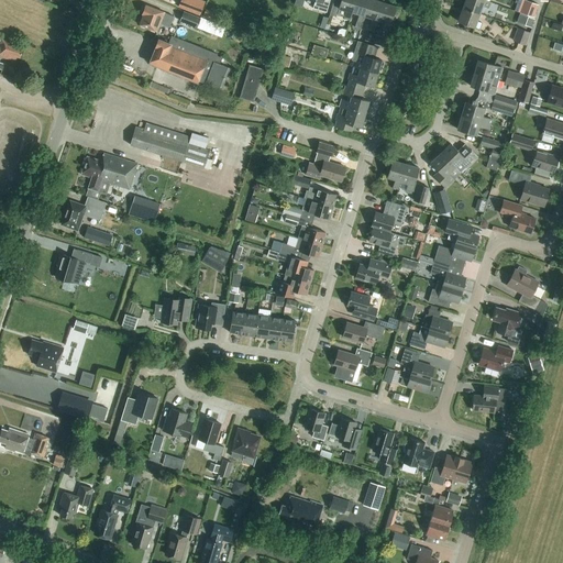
[(206,1),(202,0),(180,0),(178,6),(200,14),(206,1)]
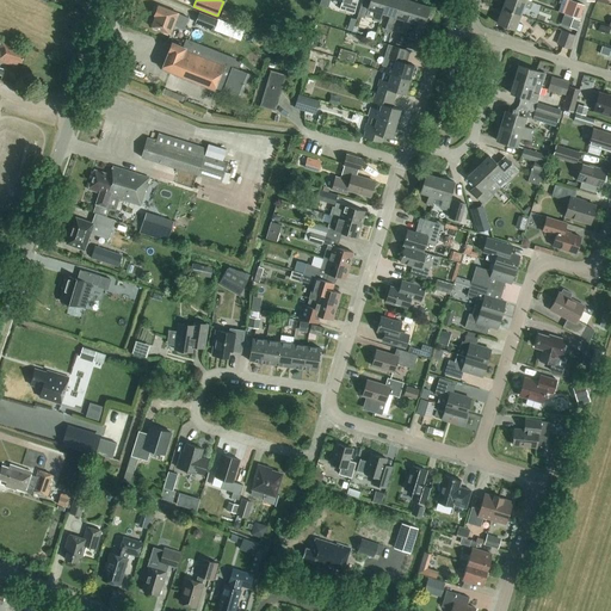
[(353,13),(357,0),(340,0),(341,0),(339,8),(353,13)]
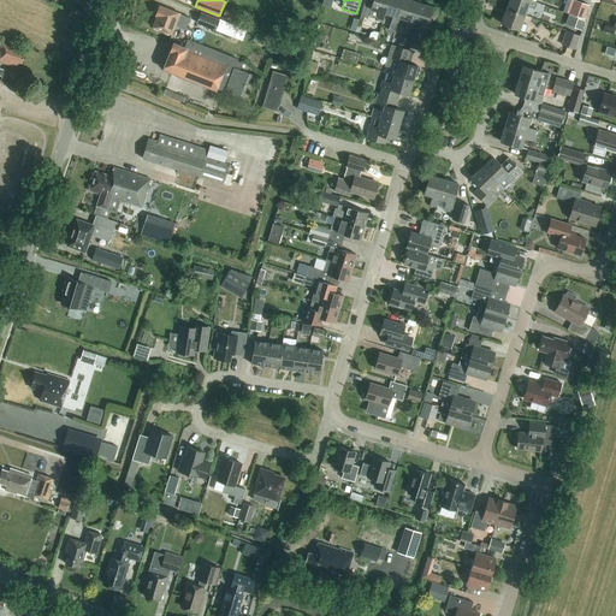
[(385,13),(388,0),(365,0),(361,16),(367,18),(371,9),(379,12),(377,21),(383,22),(385,13)]
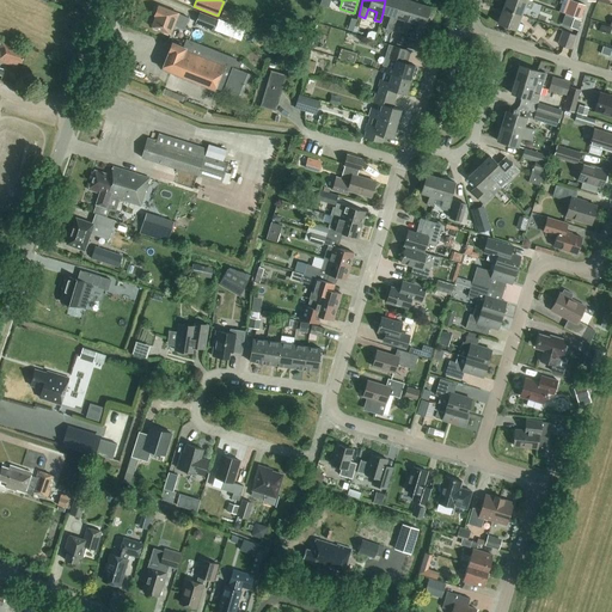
[(396,17),(401,0),(385,0),(383,13),(390,16),(386,30),(392,32),(396,18),(396,17)]
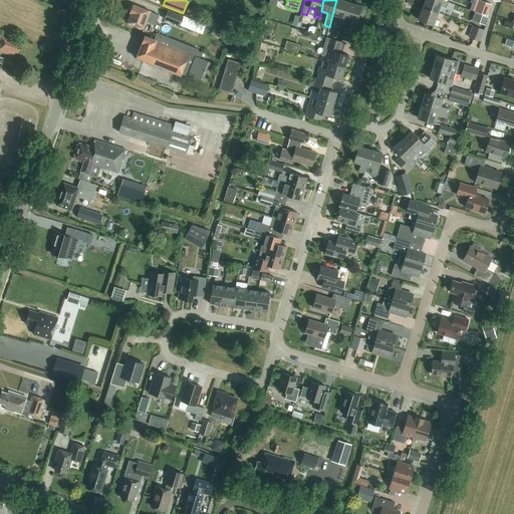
[(344,18),(349,2),(342,0),(336,0),(332,14),(332,15),(339,17),(337,24),(342,25),(344,18)]
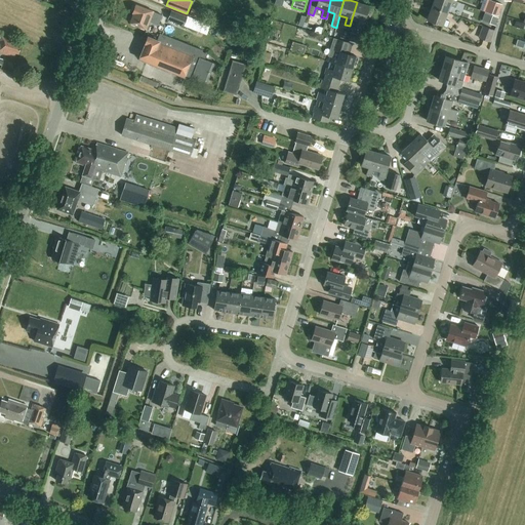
[(455,1),(451,0),(434,0),(432,7),(447,12),(449,5),(455,7),(457,2),(455,1)]
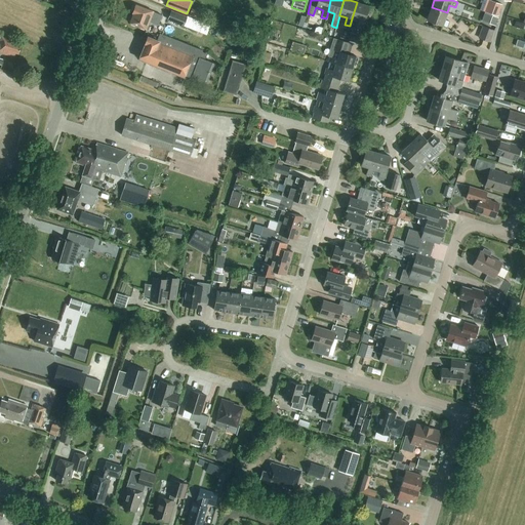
[(487,0),(483,11),(496,15),(500,4),(489,0),(487,0)]
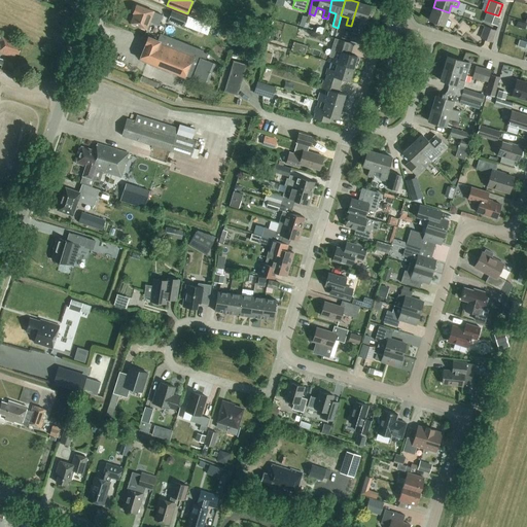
[(353,19),(360,21),(357,28),(362,30),(371,6),(358,2),(353,19)]
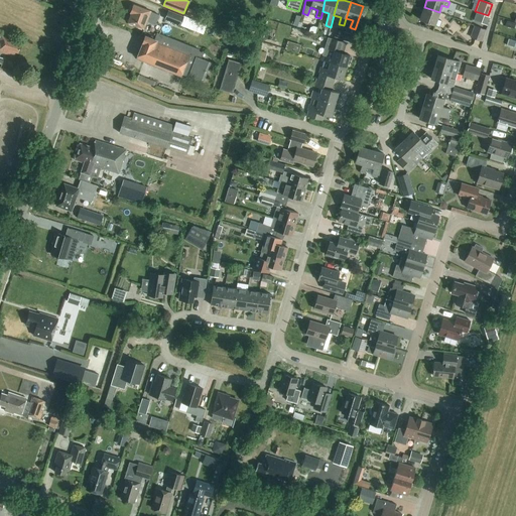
[(153,22),(156,14),(134,5),(130,13),(131,13),(128,22),(144,29),(147,19),(153,22)]
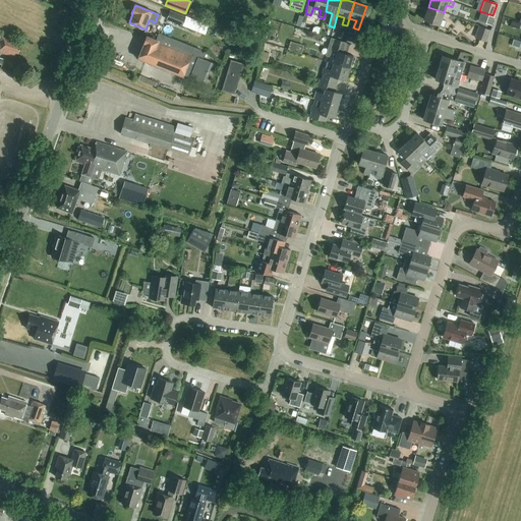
[(441,19),(444,12),(428,7),(423,19),(444,26),(446,20),(441,19)]
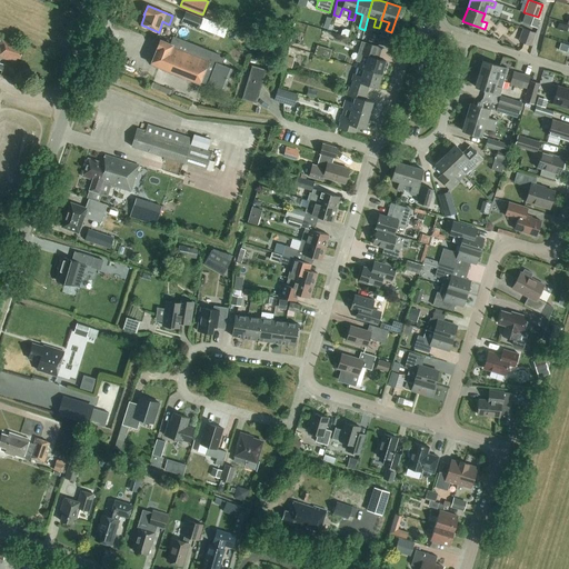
[(215,21),(218,12),(208,9),(205,17),(215,21)]
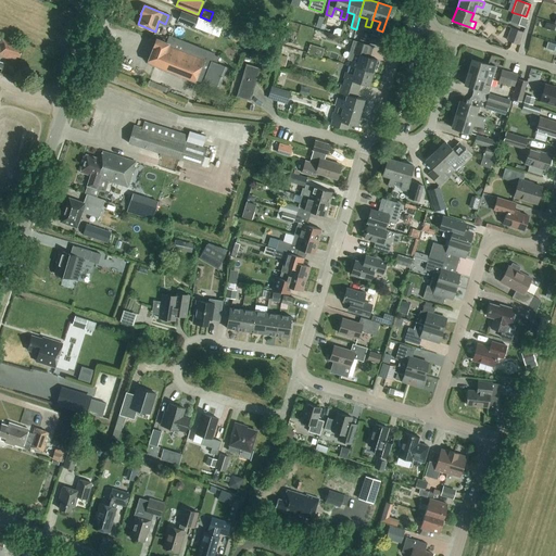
[(199,17),(181,11),(177,21),(205,32),(209,21),(199,17)]
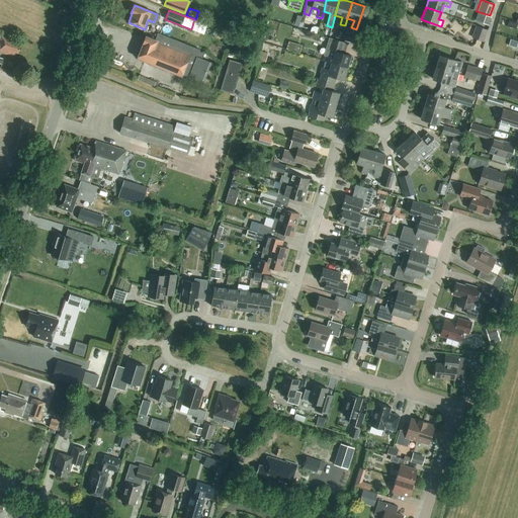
[(485,14),(482,22),(489,24),(491,16),(485,14)]
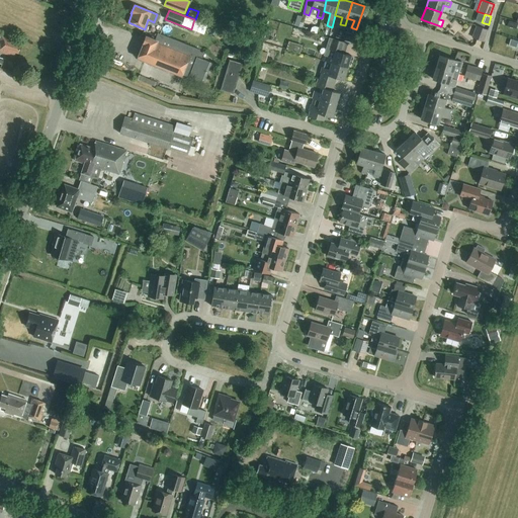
[(484,41),(488,30),(476,25),(471,37),(484,41)]
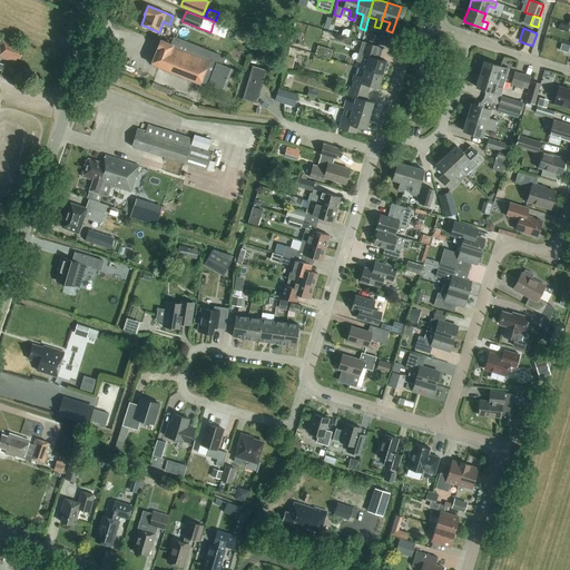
[(377,35),(375,42),(390,47),(392,39),(377,35)]
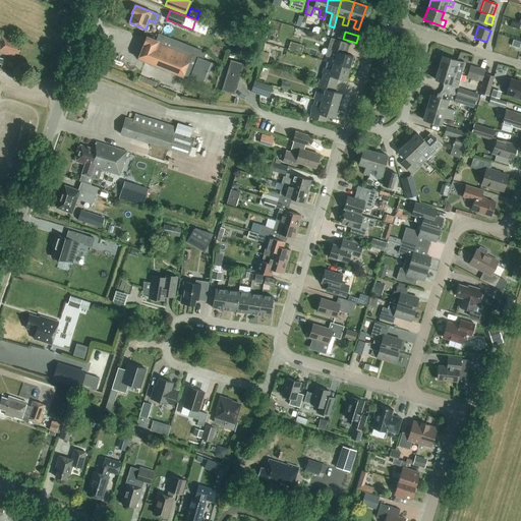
[(510,47),(513,37),(502,33),(498,43),(510,47)]
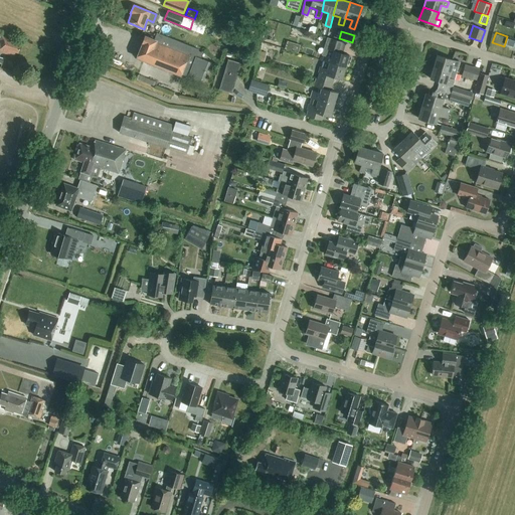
[(198,49),(157,33),(154,39),(145,35),(142,42),(142,43),(137,57),(180,75),(182,71),(190,75),(203,80),(210,62),(199,57),(202,52),(198,50),(198,49)]
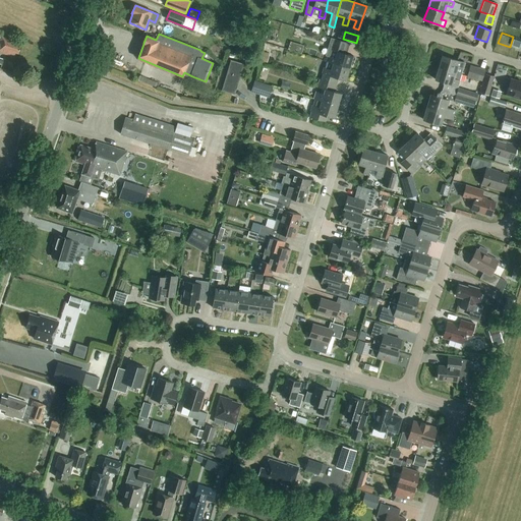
[(18,54),(21,46),(11,42),(11,40),(1,37),(0,39),(0,52),(14,57),(15,53),(18,54)]
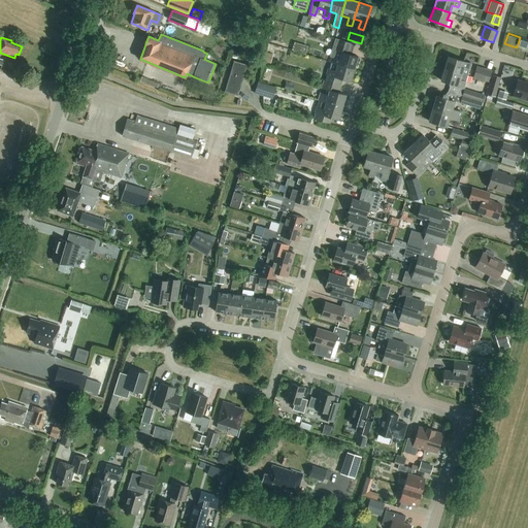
[(337,64),(354,69),(358,57),(350,55),(353,43),(336,38),(333,50),(336,51),(334,58),(331,57),(330,62),(337,64)]
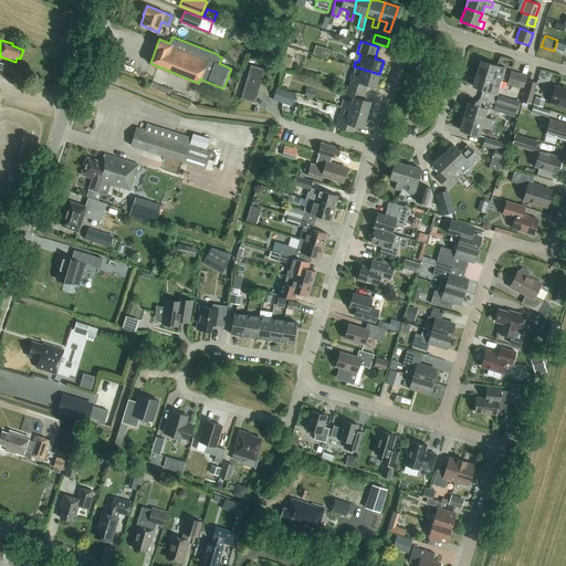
[(556,49),(556,50),(564,52),(565,45),(563,45),(557,43),(556,49)]
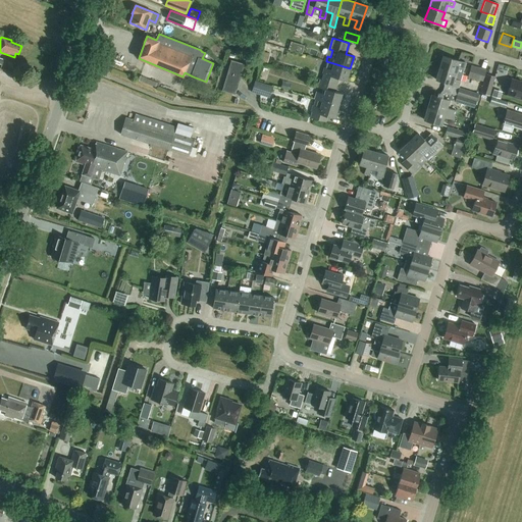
[(293,41),(291,49),(303,51),(305,43),(293,41)]
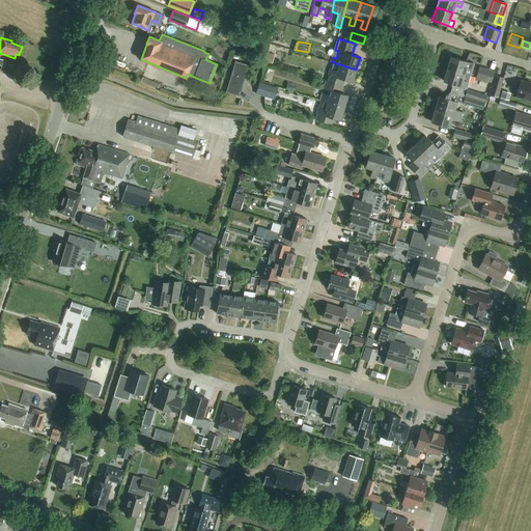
[(447,68),(470,76),(474,64),(450,57),(447,68)]
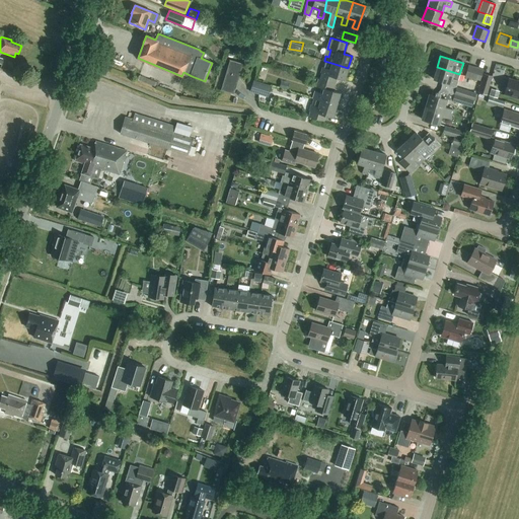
[(233,94),(242,64),(243,64),(229,60),(220,90),(233,94)]
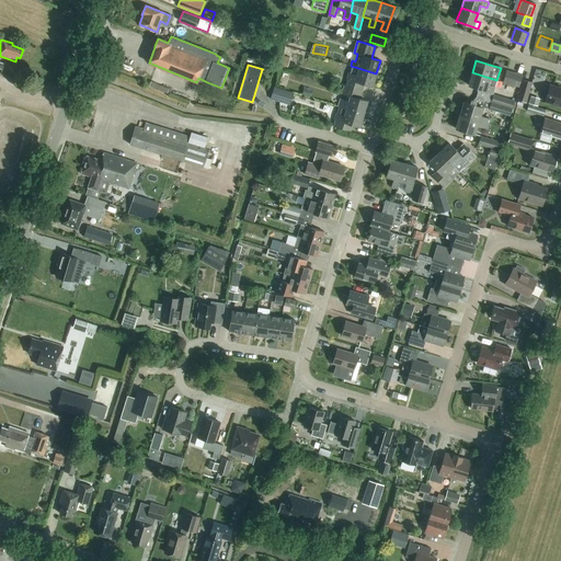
[(348,79),(346,87),(362,91),(364,83),(371,87),(376,73),(358,68),(351,66),(346,79),(348,79)]
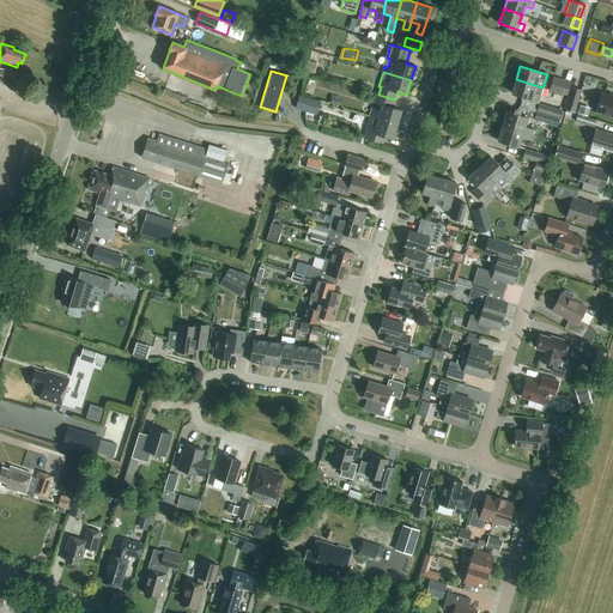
[(566,95),(571,82),(553,77),(550,90),(566,95)]
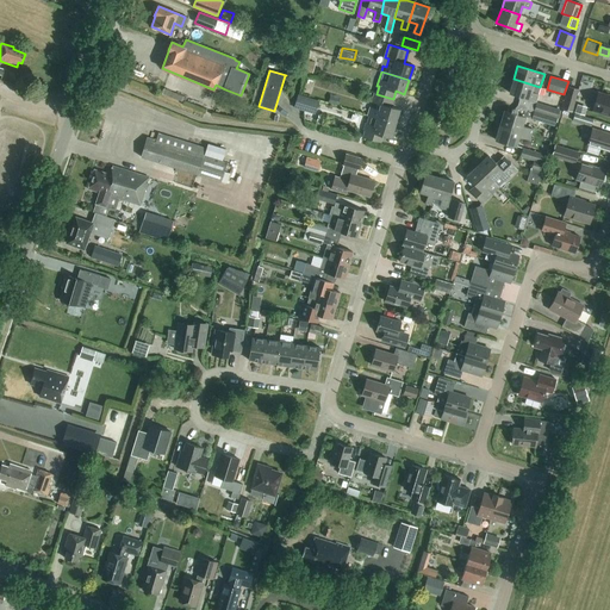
[(536,101),(540,87),(514,79),(509,93),(536,101)]
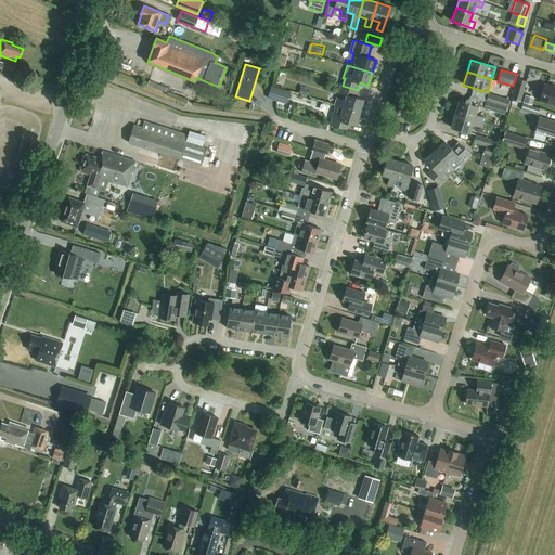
[(520,102),(527,81),(518,78),(512,99),(520,102)]
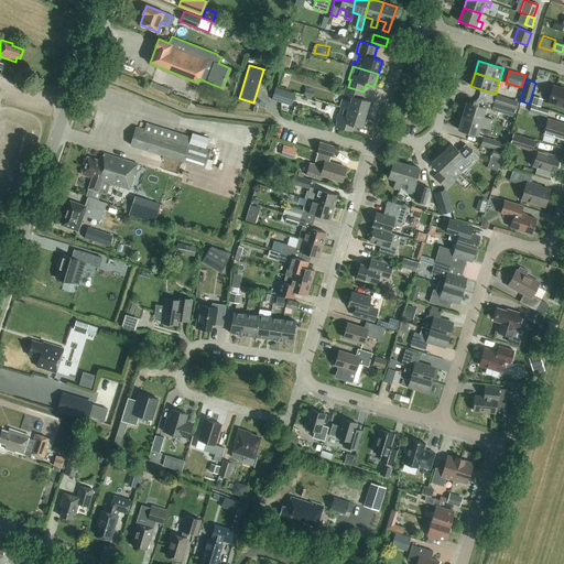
[(563,106),(563,89),(553,86),(548,101),(563,106)]
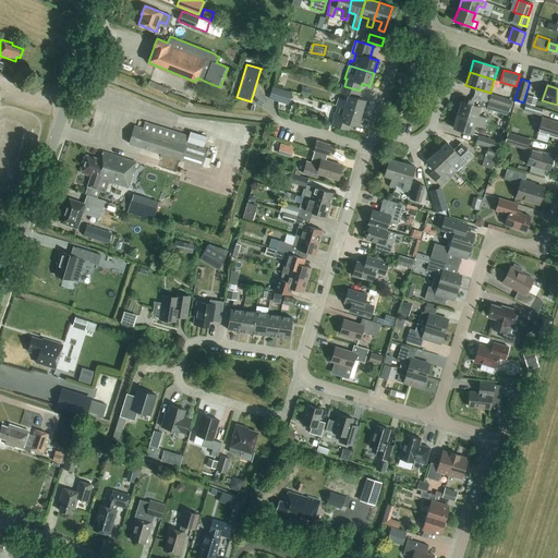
[(360,91),(344,86),(342,94),(344,95),(343,101),(338,100),(337,106),(344,108),(362,113),(365,100),(358,98),(360,91)]
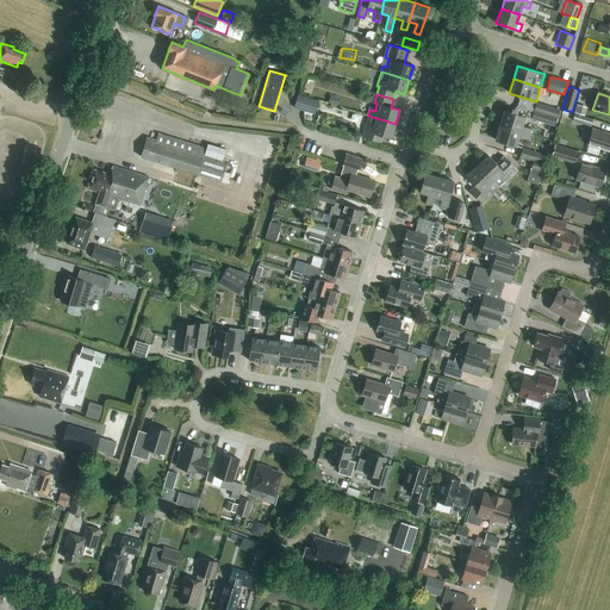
[(315,113),(318,101),(298,95),(294,107),(315,113)]
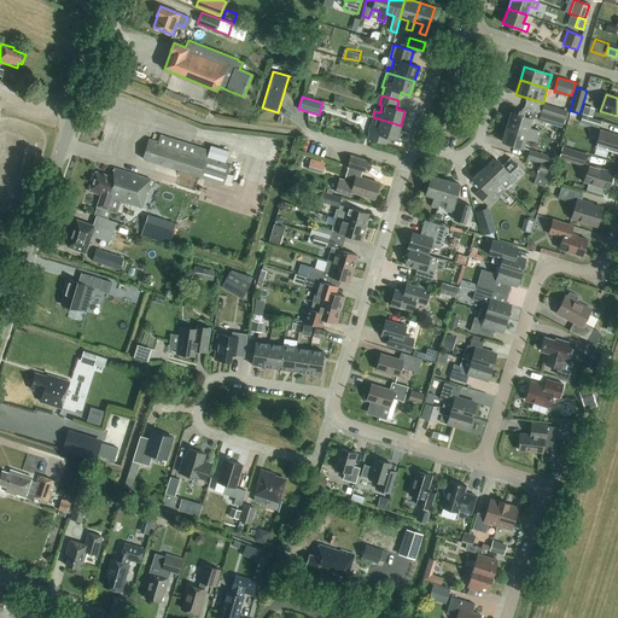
[(541,112),(564,120),(566,111),(543,104),(541,112)]
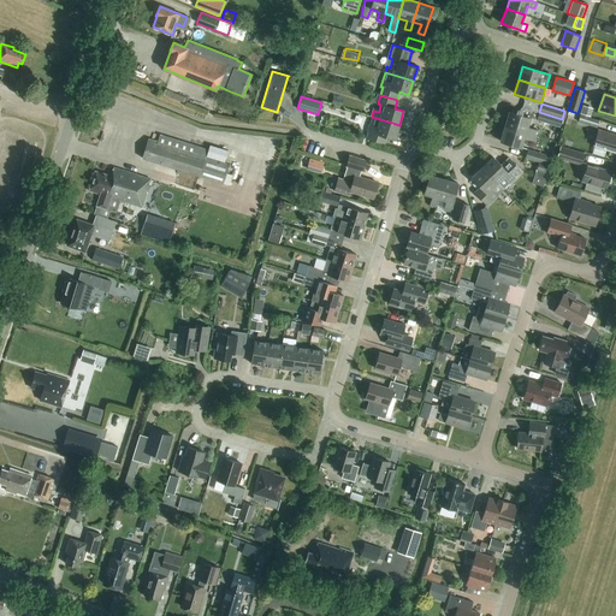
[(504,125),(537,135),(538,130),(527,128),(531,118),(509,112),(504,125)]
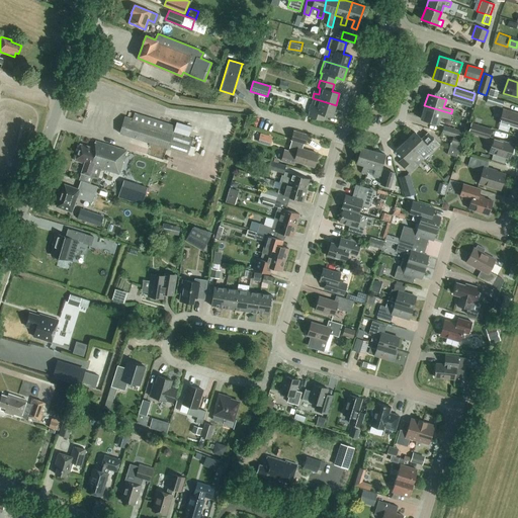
[(475,100),(472,100),(453,94),(451,101),(470,107),(469,109),(471,110),(475,100)]
